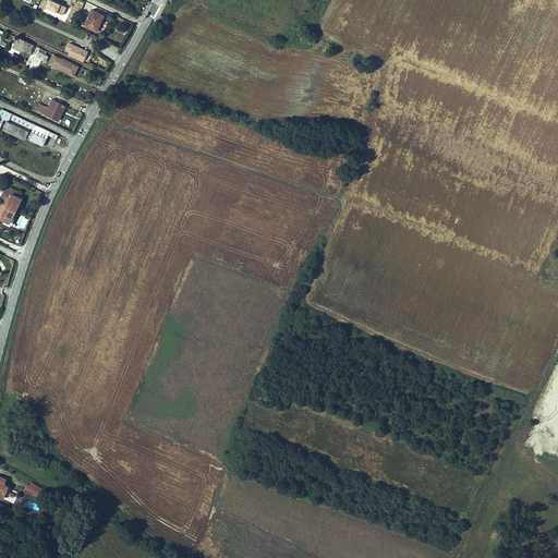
[(62,0),(58,11),(57,13),(62,15),(69,0),(62,0)]
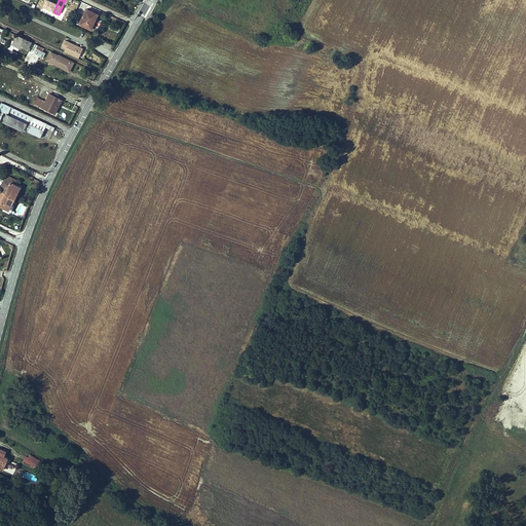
[(79,24),(91,30),(99,14),(86,8),(79,24)]
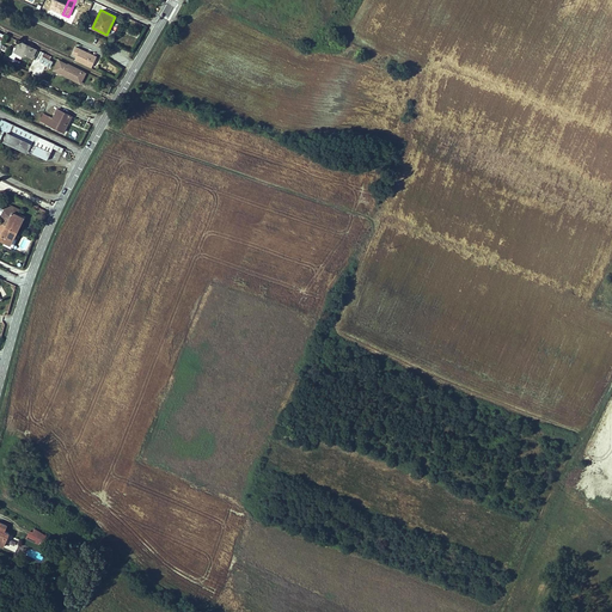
[(83,19),(72,14),(69,22),(79,26),(83,19)]
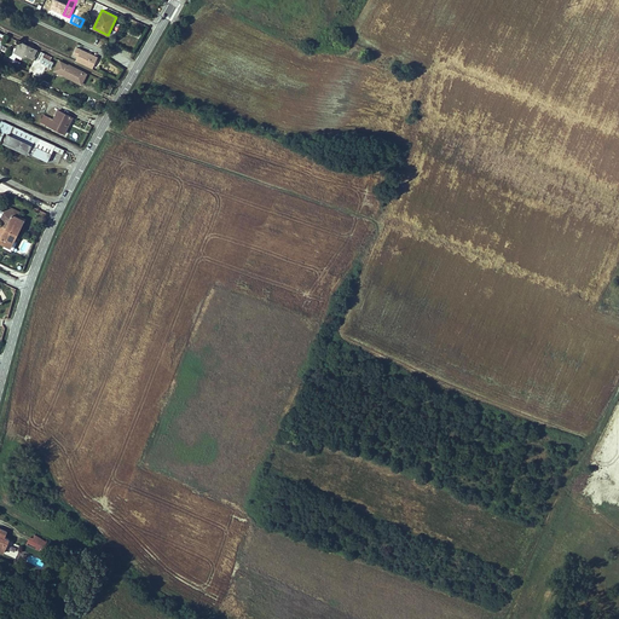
[(17,53),(25,58),(27,55),(30,48),(30,47),(23,44),(17,53)]
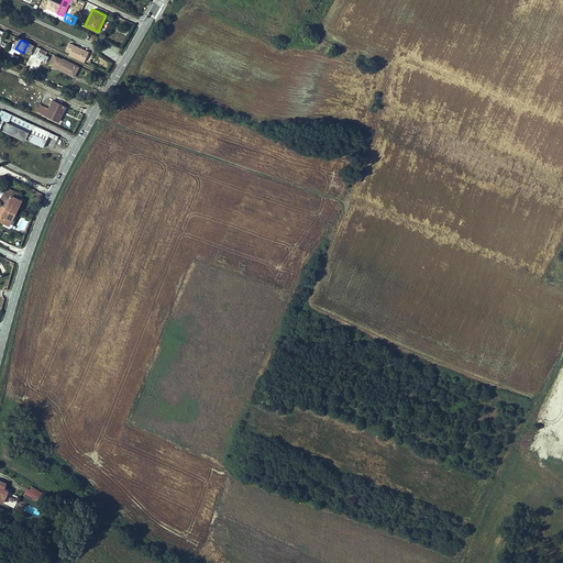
[(70,44),(67,51),(72,52),(69,56),(85,63),(90,53),(70,44)]
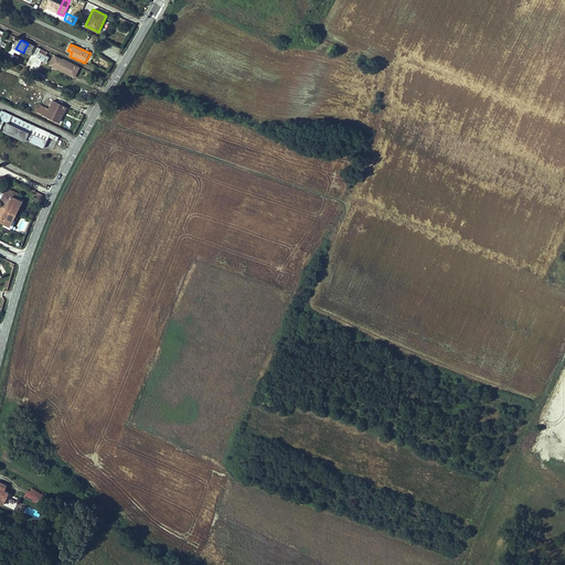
[(40,52),(41,50),(36,49),(31,59),(44,65),(50,56),(46,55),(40,52)]
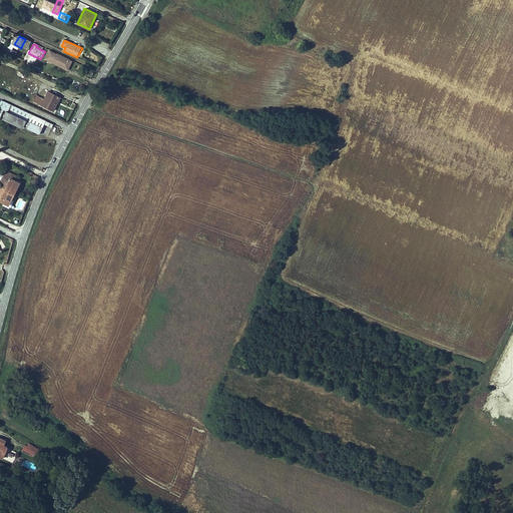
[(5,45),(3,49),(12,54),(14,50),(5,45)]
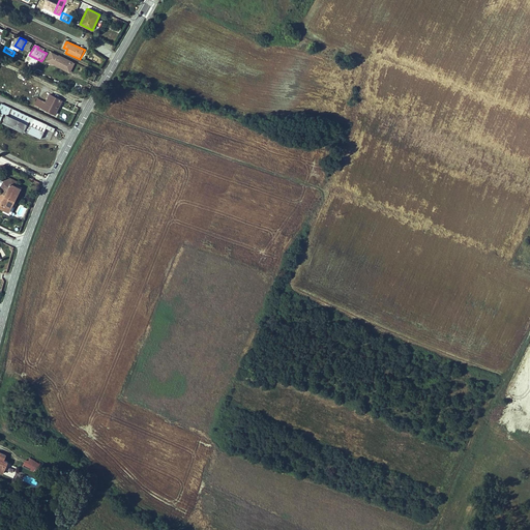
[(66,70),(68,68),(70,62),(57,56),(50,52),(46,61),(66,70)]
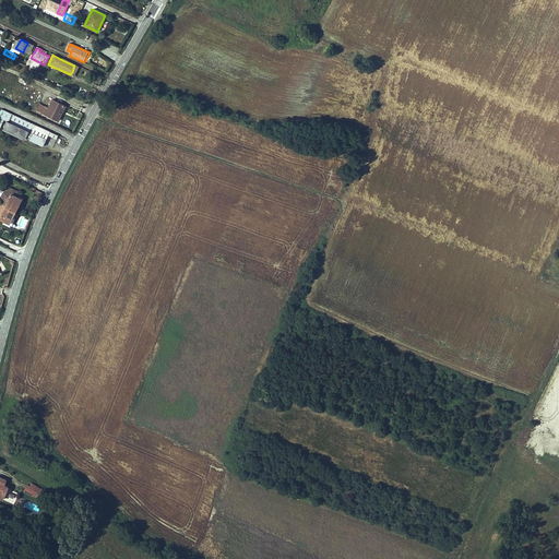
[(6,98),(10,100),(18,87),(13,85),(6,98)]
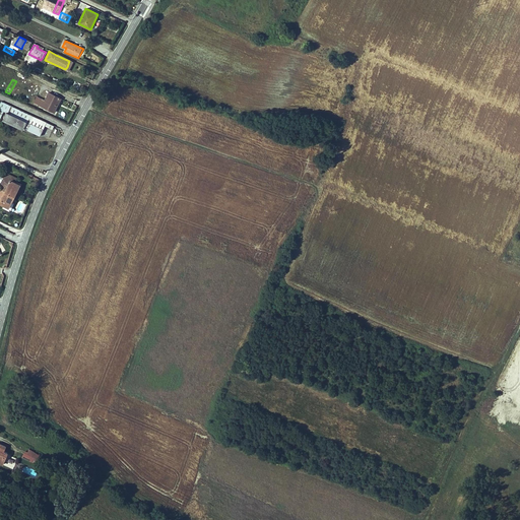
[(35,103),(54,112),(61,99),(49,92),(45,101),(37,96),(35,103)]
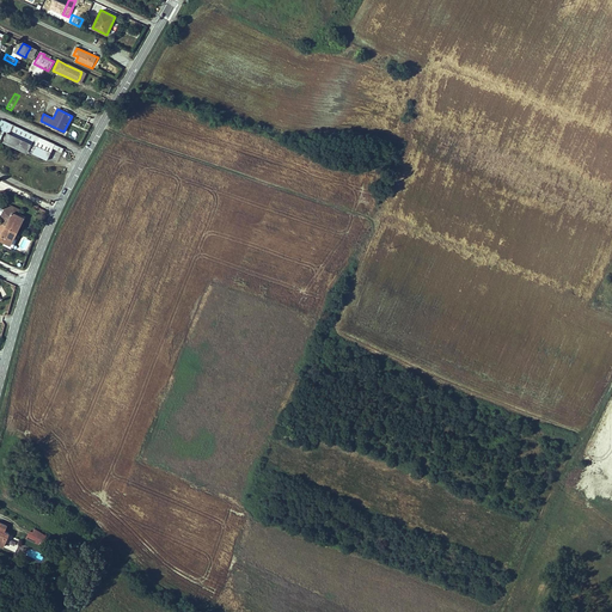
[(0,122),(0,128),(4,130),(7,132),(50,152),(53,148),(55,144),(1,120),(0,122)]
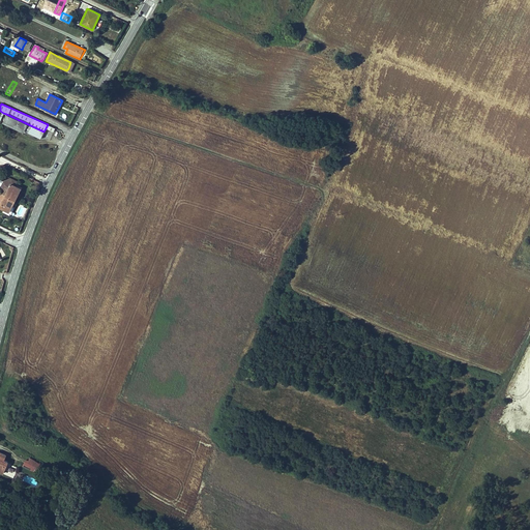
[(43,131),(6,114),(2,122),(23,133),(24,130),(40,139),(43,131)]
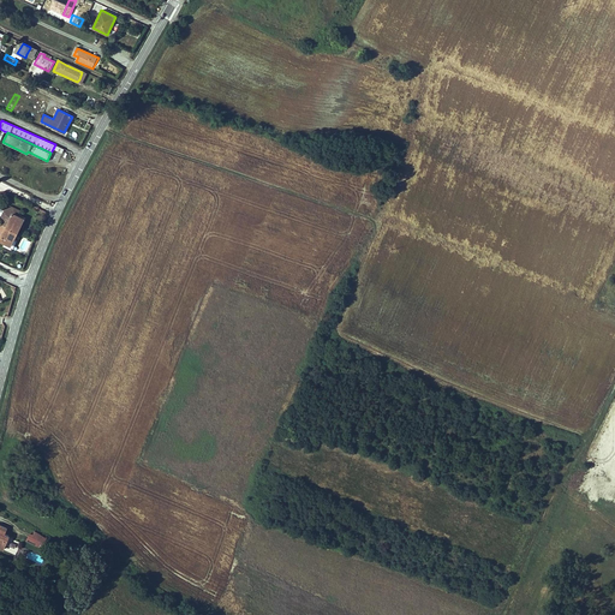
[(0,219),(4,221),(3,225),(6,226),(18,232),(25,219),(19,216),(22,210),(10,206),(9,208),(6,206),(0,218),(0,219)]
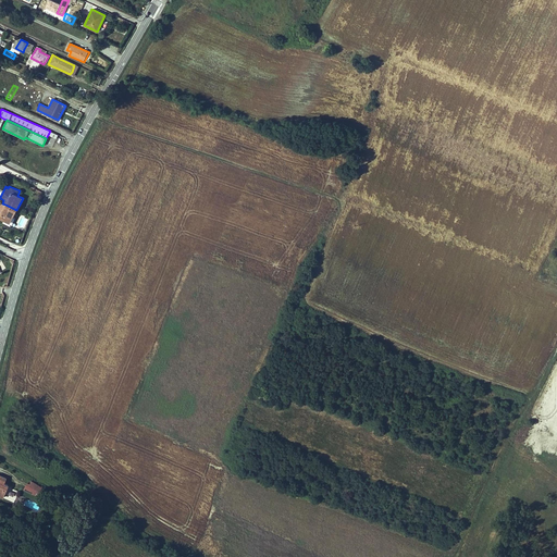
[(0,218),(10,223),(16,210),(5,205),(0,214),(0,218)]
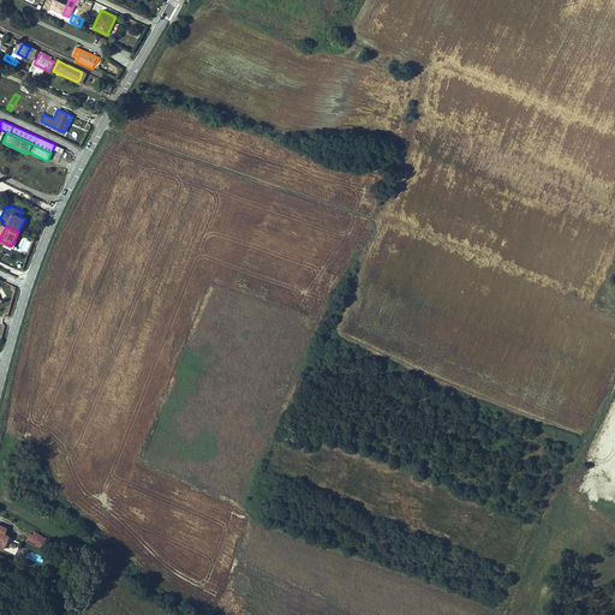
[(27,541),(41,547),(46,537),(31,530),(27,541)]
